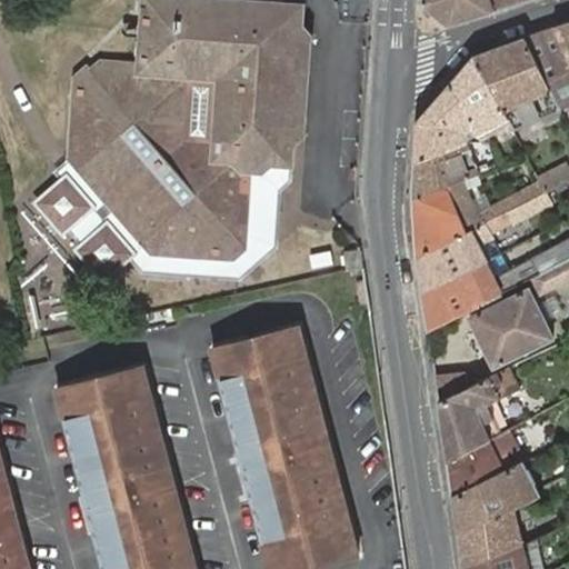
[(288,167),(292,167),(292,146),(302,142),(307,36),(292,27),(293,5),(286,3),(286,0),(249,0),(249,2),(233,2),(233,0),(198,0),(199,0),(188,0),(137,0),(135,60),(135,68),(96,67),(83,76),(87,79),(68,96),(65,166),(67,168),(75,176),(62,187),(37,210),(62,240),(69,233),(87,252),(80,258),(106,286),(131,261),(145,276),(240,280),(275,248),(277,190),(287,181),(288,167)]
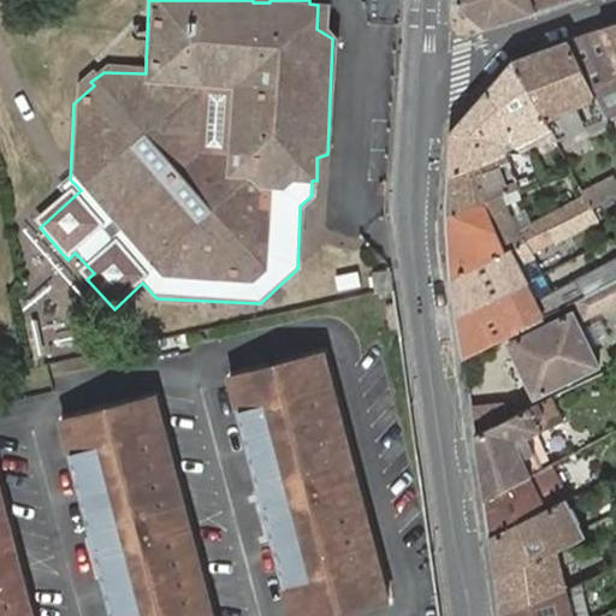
[(486,27),(534,12),(529,0),(458,0),(460,5),(486,27)]
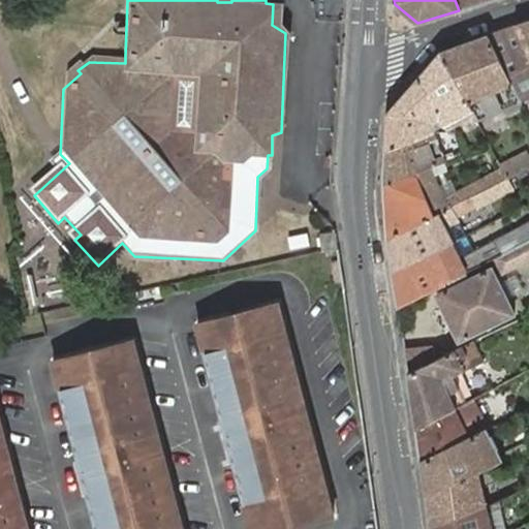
[(455,0),(459,10),(490,0),(455,0)]
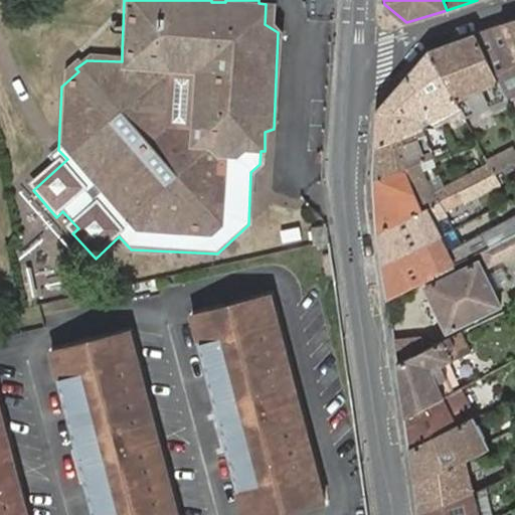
[(514,19),(502,24),(514,49),(514,19)]
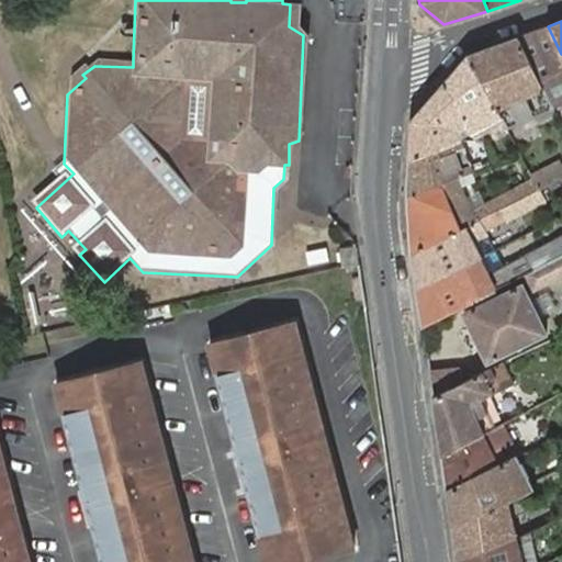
[(539,30),(518,36),(550,100),(553,105),(561,100),(561,54),(548,26),(539,30)]
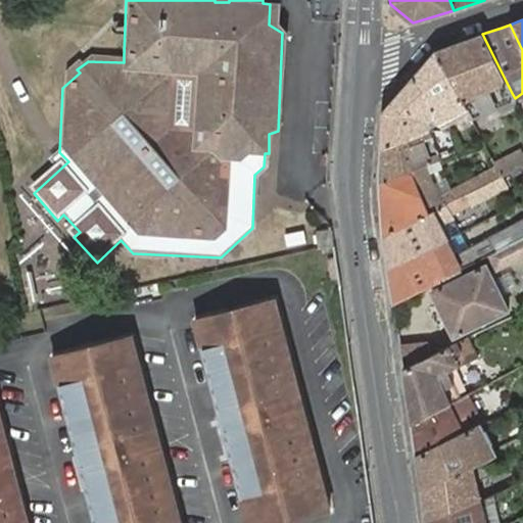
[(482,34),(437,50),(470,114),(472,119),(516,99),(515,98),(512,93),(482,34)]
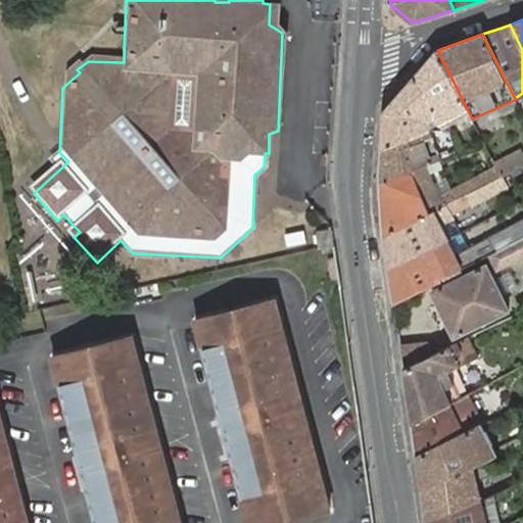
[(437,50),(416,76),(437,119),(439,124),(446,121),(449,125),(470,114),(437,50)]
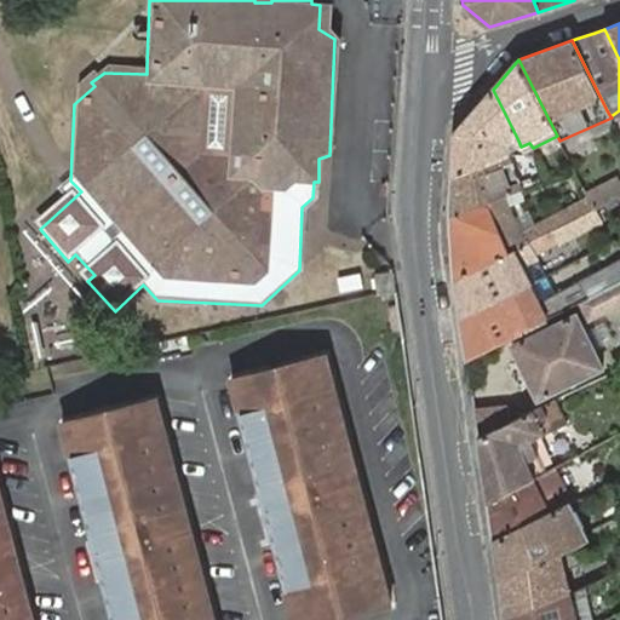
[(75,91),(74,104),(95,86),(91,82),(89,79),(75,91)]
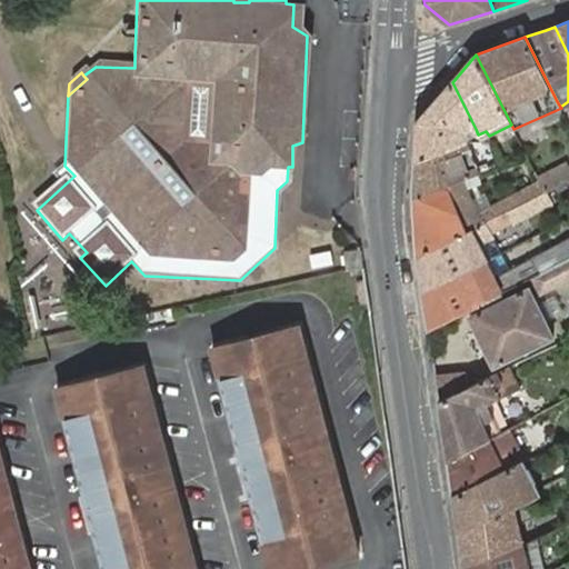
[(418,121),(416,161),(468,142),(465,135),(469,131),(476,129),(452,82),(418,121)]
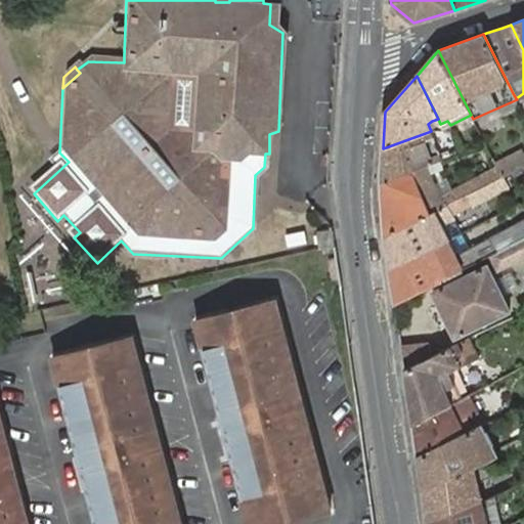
[(431,131),(383,148),(381,183),(426,166),(441,160),(439,155),(432,157),(426,142),(433,139),(431,131)]
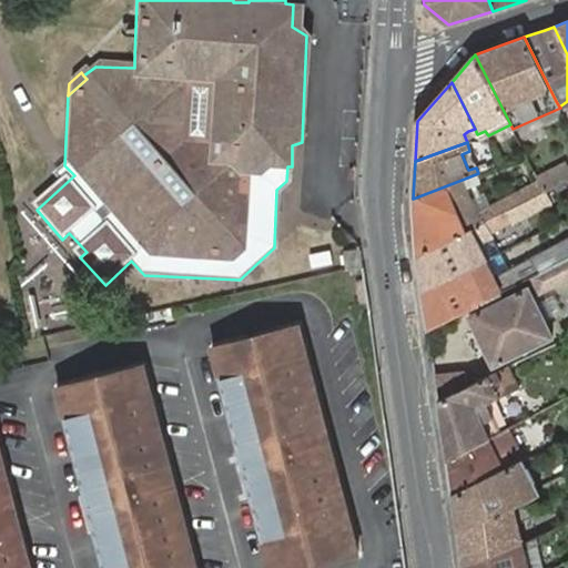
[(469,151),(462,154),(468,170),(476,168),(469,151)]
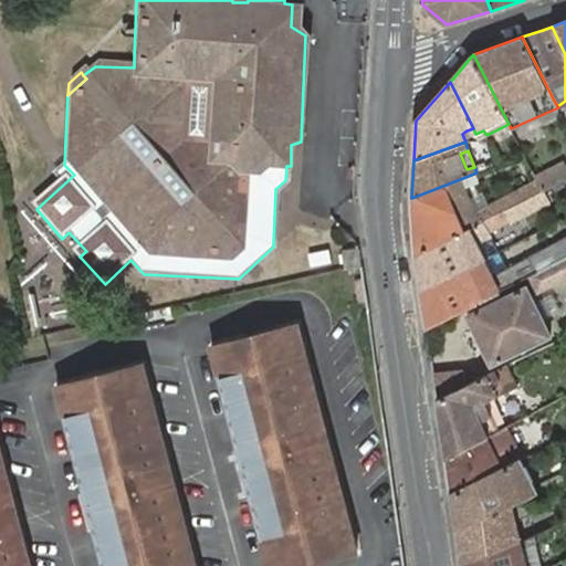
[(540,182),(544,190),(565,178),(565,166),(563,160),(535,175),(537,180),(540,182)]
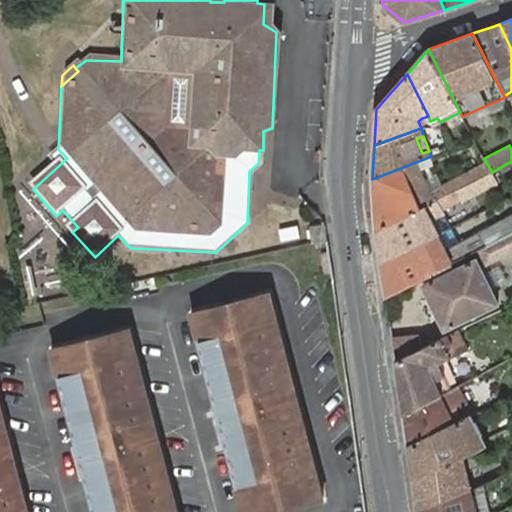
[(50,160),(56,168),(67,158),(60,151),(57,154),(50,160)]
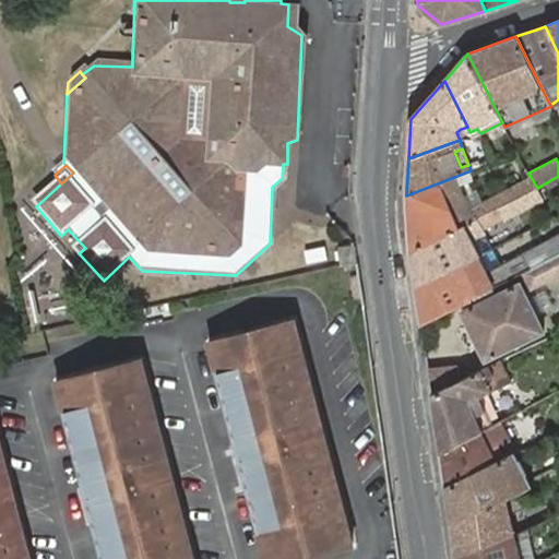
[(454,177),(406,195),(409,254),(474,222),(468,210),(454,177)]
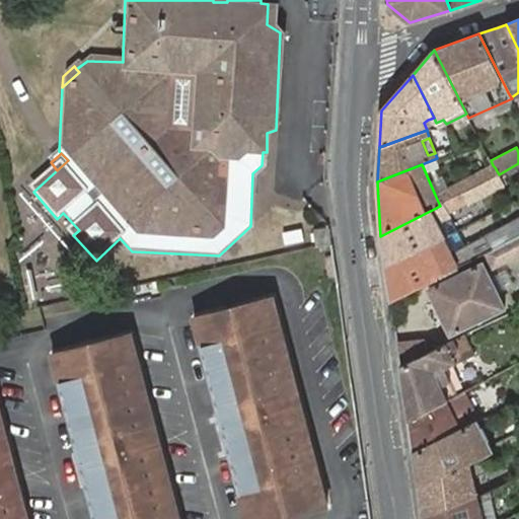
[(495,167),(493,165),(435,195),(440,206),(444,203),(498,175),(499,174),(495,167)]
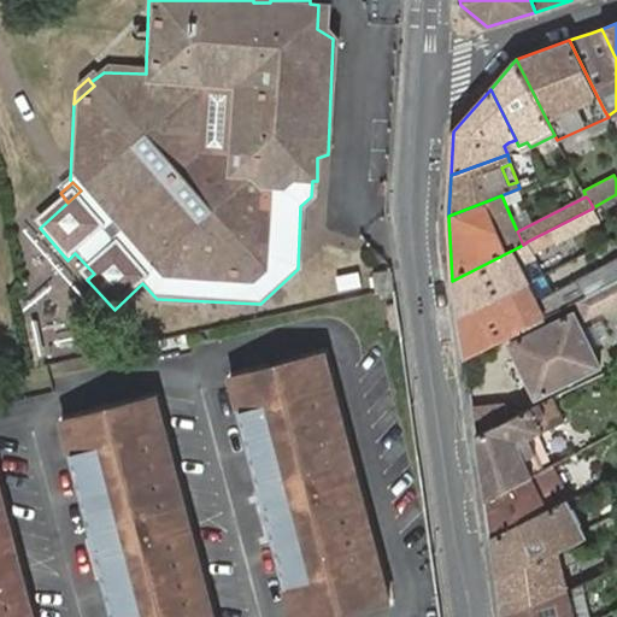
[(598,222),(592,209),(528,241),(523,245),(452,281),(458,317),(526,283),(518,268),(536,258),(534,253),(557,241),(558,242),(598,222)]
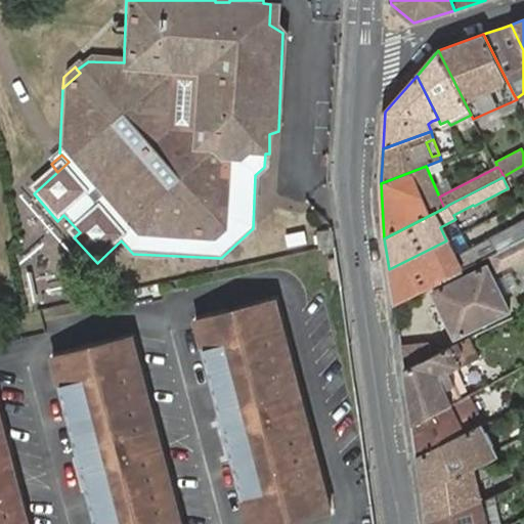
[(389,269),(395,305),(462,270),(490,256),(523,237),(523,221),(519,224),(490,238),(489,237),(464,251),(454,256),(446,241),(389,269)]
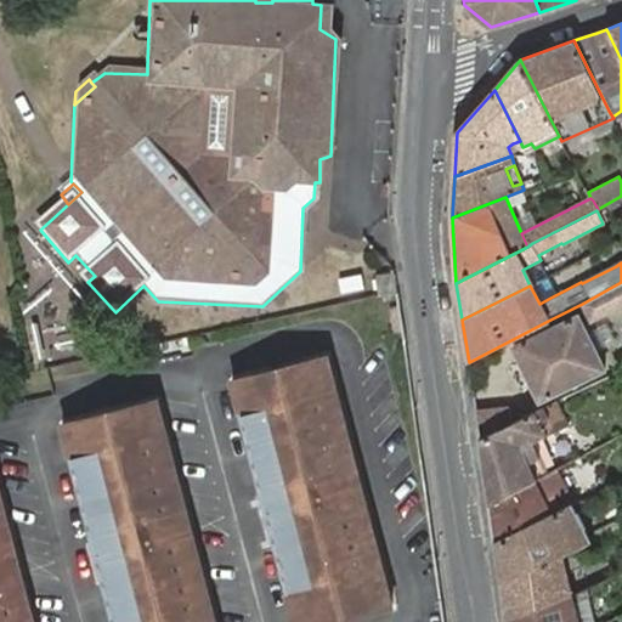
[(550,298),(542,280),(530,286),(539,304),(550,298)]
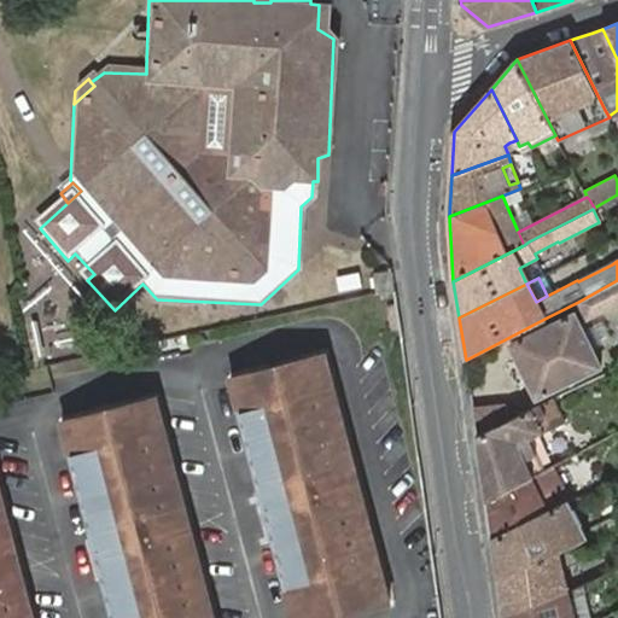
[(617,280),(578,302),(587,319),(617,302),(617,280)]
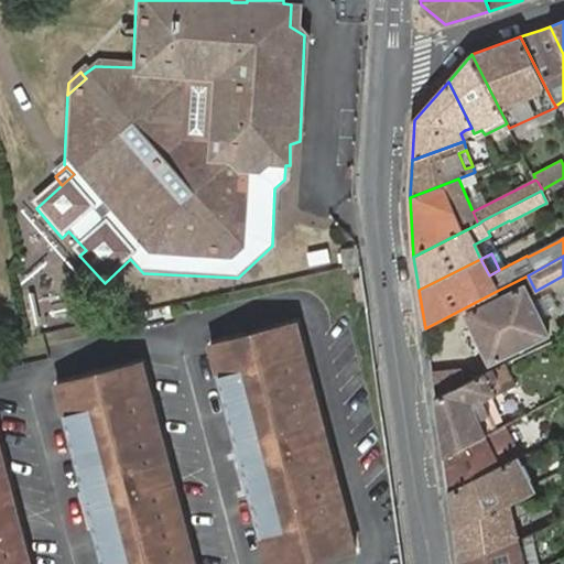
[(525,285),(466,314),(476,335),(479,343),(490,364),(550,335),(540,314),(535,305),(525,285)]
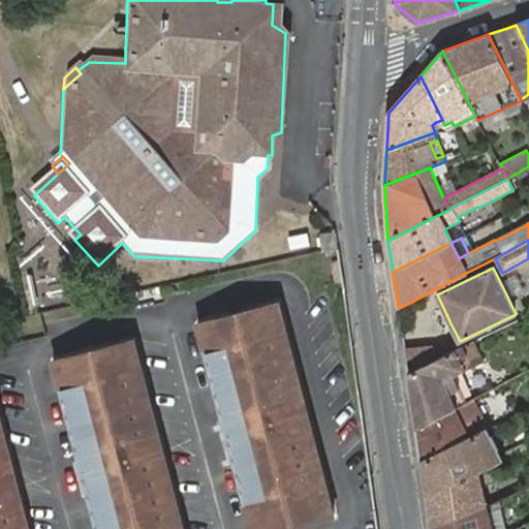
[(249,528),(288,528),(333,519),(280,306),(199,327),(249,528)]
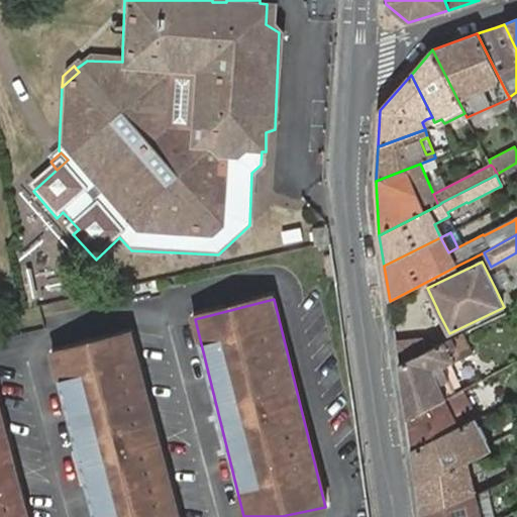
[(400,366),(407,418),(454,394),(442,369),(473,352),(463,333),(426,351),(400,366)]
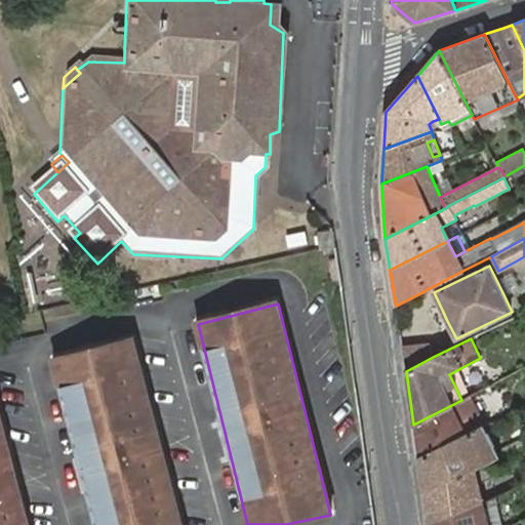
[(178,524),(133,340),(54,359),(94,524),(178,524)]
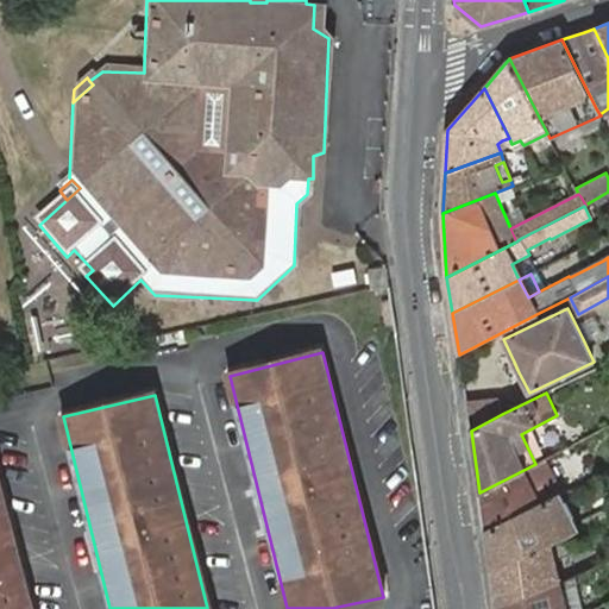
[(466,403),(471,431),(502,414),(500,399),(466,403)]
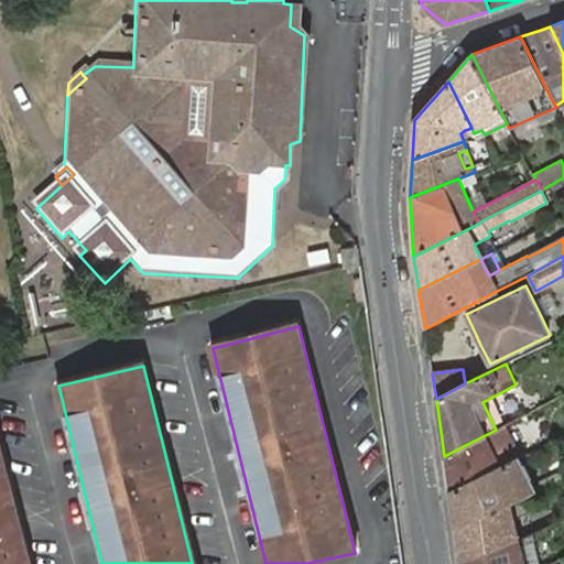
[(519,422),(528,445),(545,437),(537,415),(519,422)]
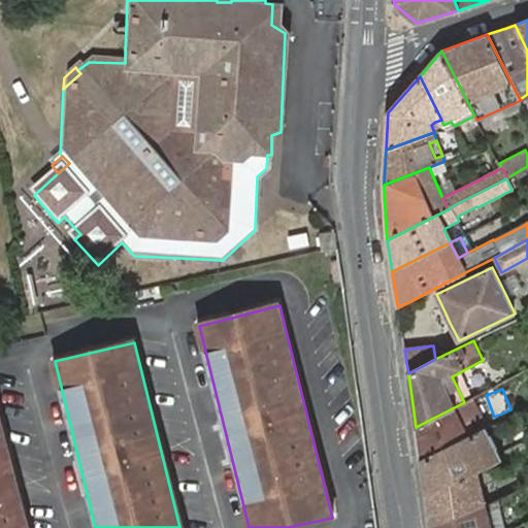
[(486,427),(471,399),(464,402),(416,427),(420,460),(486,427)]
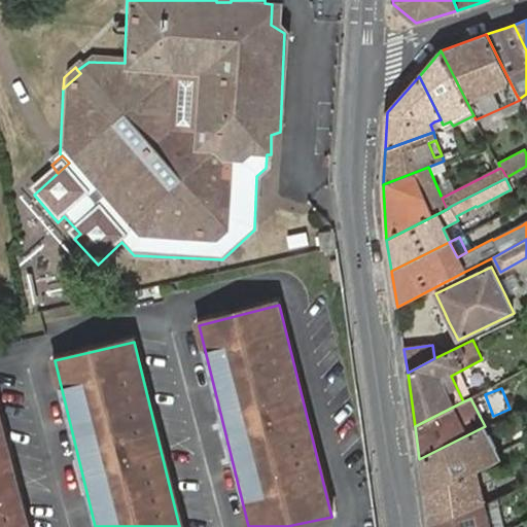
[(0,526),(26,526),(0,421),(0,526)]
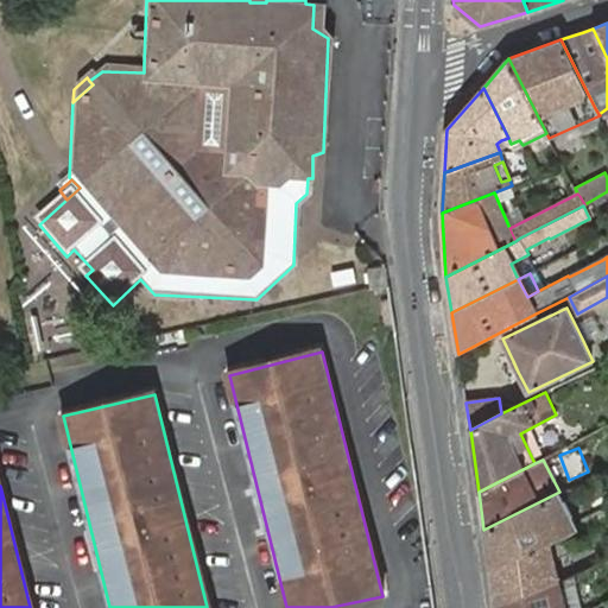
[(576,524),(561,494),(559,492),(483,530),(489,570),(550,542),(578,529),(607,514),(607,506),(583,518),(576,524)]
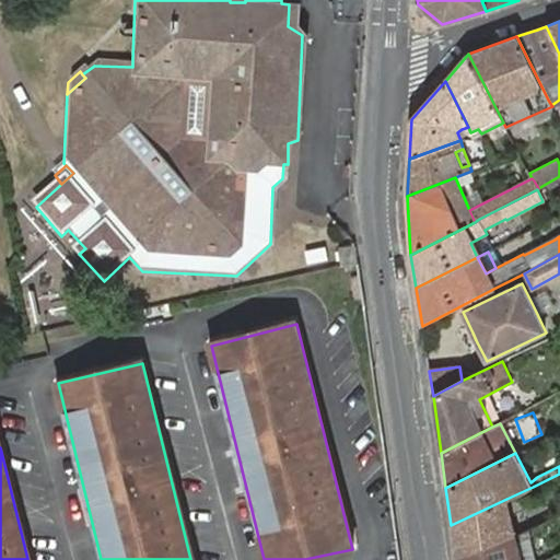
[(515,535),(528,529),(553,517),(545,500),(511,515),(506,499),(451,525),(455,559),(515,535)]
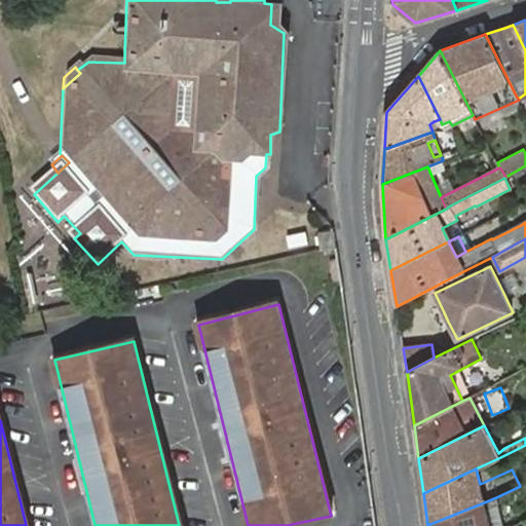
[(502,525),(496,497),(484,502),(489,525),(502,525)]
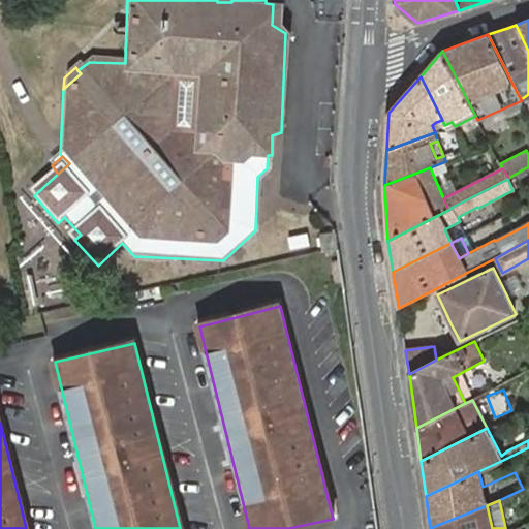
[(430,528),(492,528),(487,505),(430,528)]
